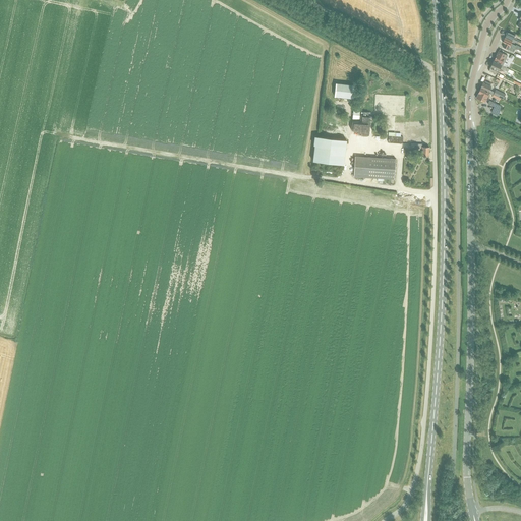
[(519,44),(520,41),(513,38),(515,35),(507,32),(505,37),(519,44)]
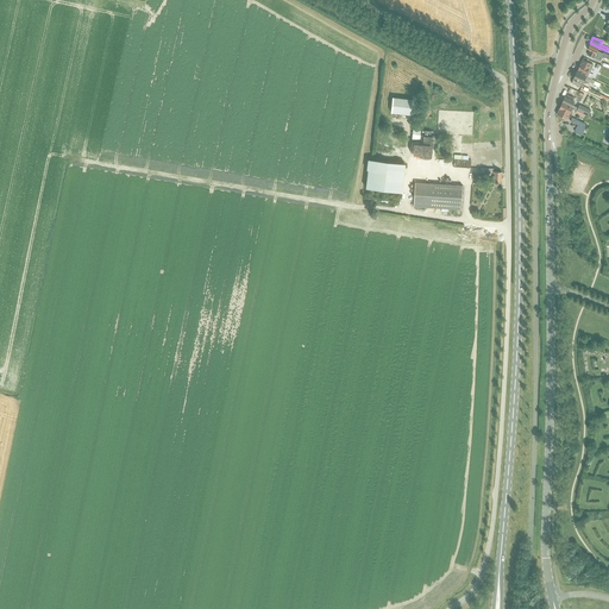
[(602,54),(597,51),(598,48),(590,44),(586,49),(590,50),(588,55),(600,61),(602,56),(608,60),(608,58),(608,55),(603,52),(602,54)]
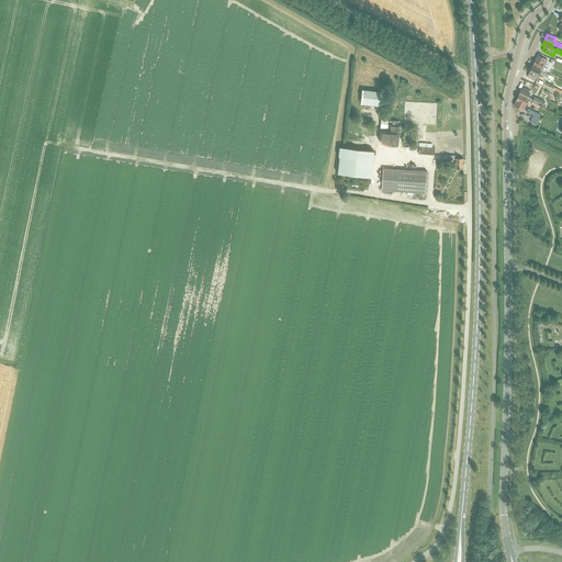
[(547,59),(544,58),(537,55),(535,59),(532,65),(531,66),(539,70),(541,66),(543,67),(547,59)]
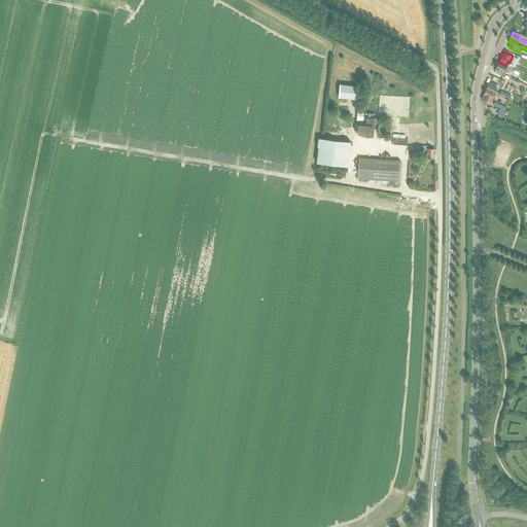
[(505,66),(498,62),(495,68),(495,69),(494,71),(501,75),(503,72),(505,69),(513,72),(514,70),(505,66)]
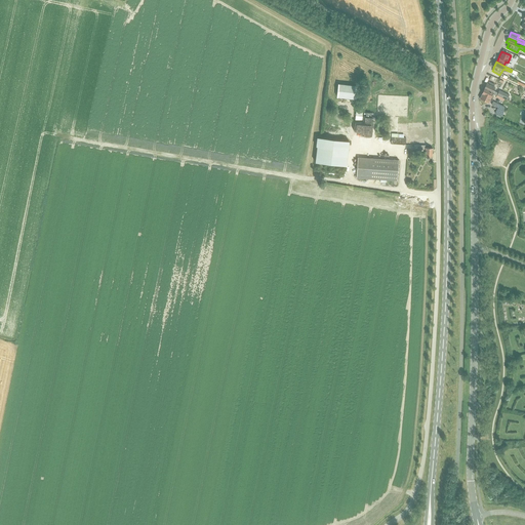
[(486,83),(483,89),(494,94),(507,99),(509,95),(499,90),(497,93),(492,90),(494,87),(486,83)]
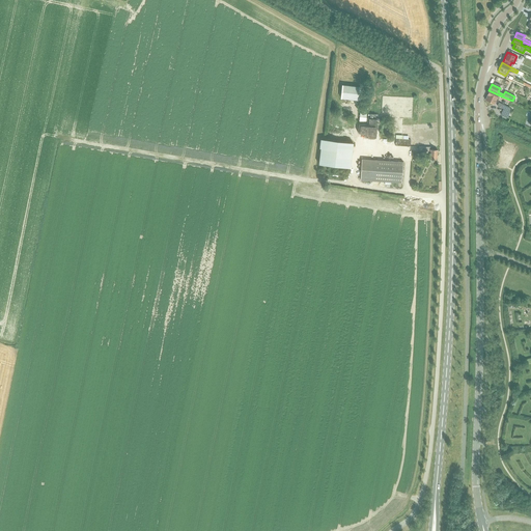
[(487,94),(485,100),(494,104),(496,99),(498,100),(500,95),(488,90),(488,91),(487,91),(487,92),(487,93),(487,94)]
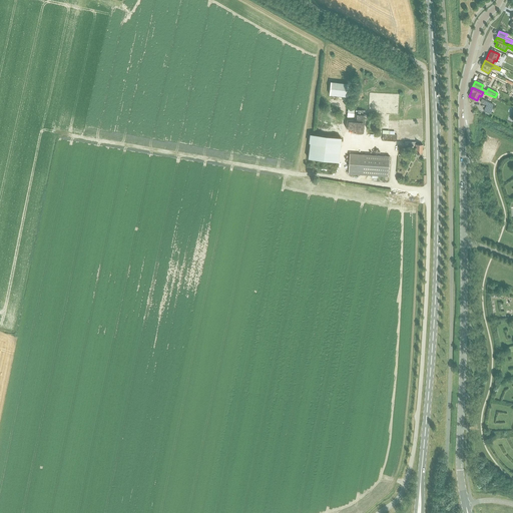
[(481,102),(487,105),(492,107),(494,105),(482,99),(481,102)]
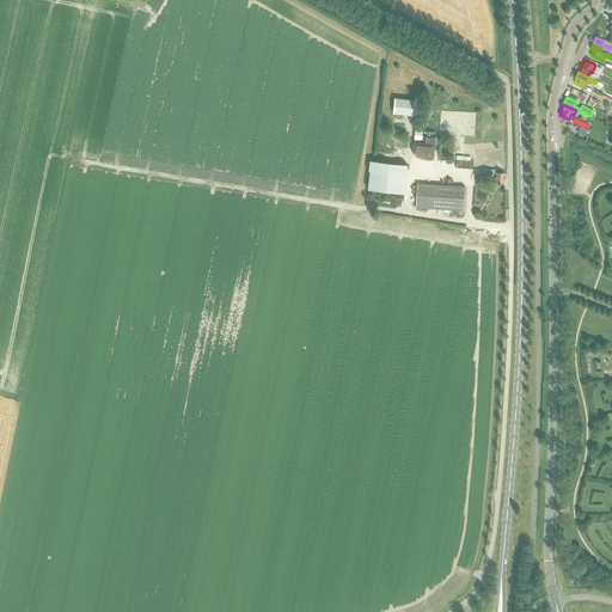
[(587,128),(581,126),(577,133),(585,136),(588,129),(587,129),(587,128)]
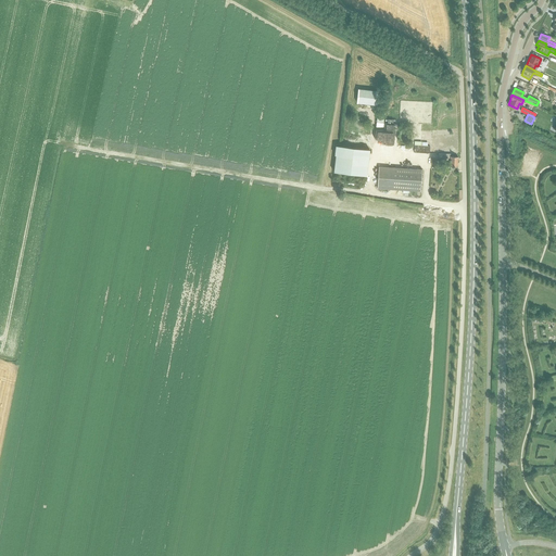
[(337,147),(333,173),(336,173),(367,176),(369,150),(340,147),(339,147),(337,147)]
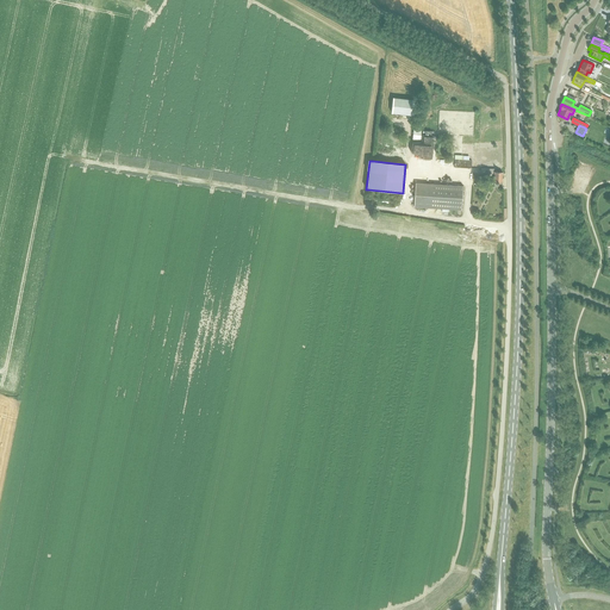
[(502,182),(502,173),(495,173),(495,169),(481,169),(481,174),(495,174),(495,182),(502,182)]
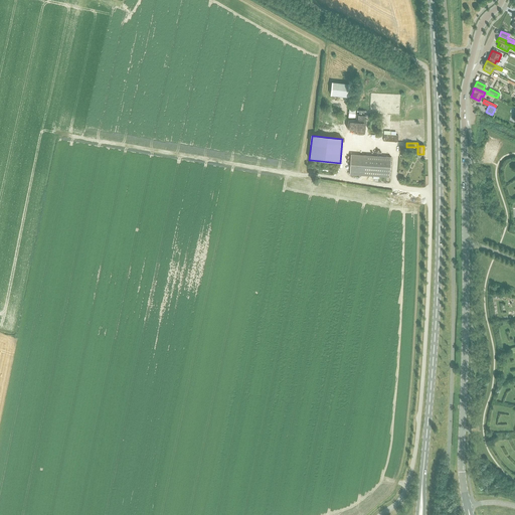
[(349,175),(378,176),(389,177),(391,157),(351,155),(349,175)]
